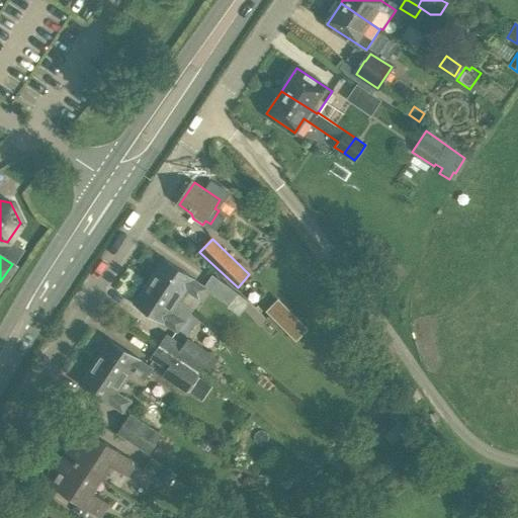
[(204,286),(166,260),(152,281),(179,298),(179,299),(186,288),(200,298),(206,289),(230,306),(229,308),(240,317),(249,304),(237,295),(239,293),(212,275),(204,286)]
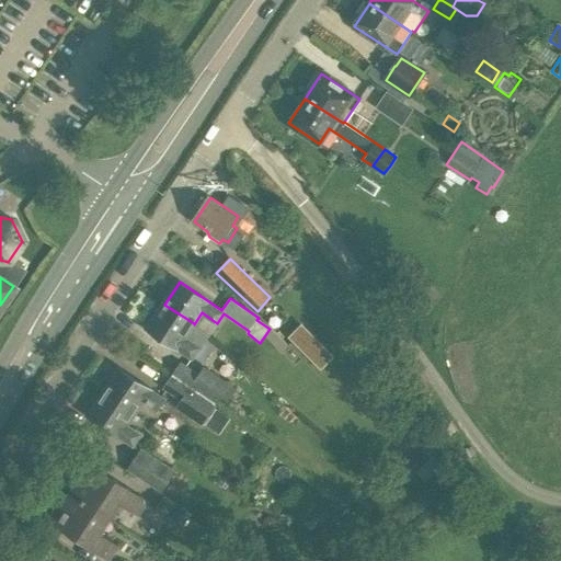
[(193,358),(201,347),(208,335),(193,325),(194,324),(194,323),(164,305),(148,329),(193,358)]
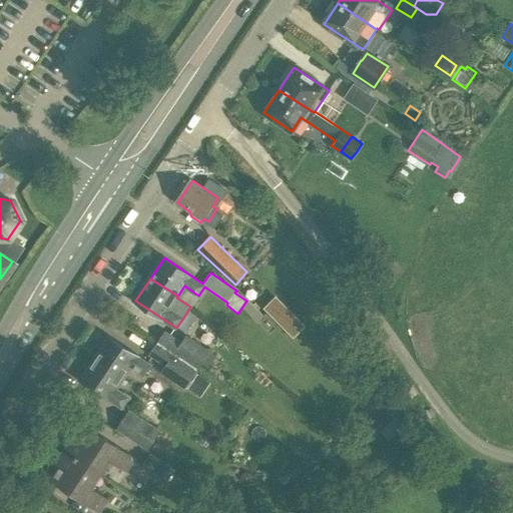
[(270,318),(282,306),(275,299),(263,311),(270,318)]
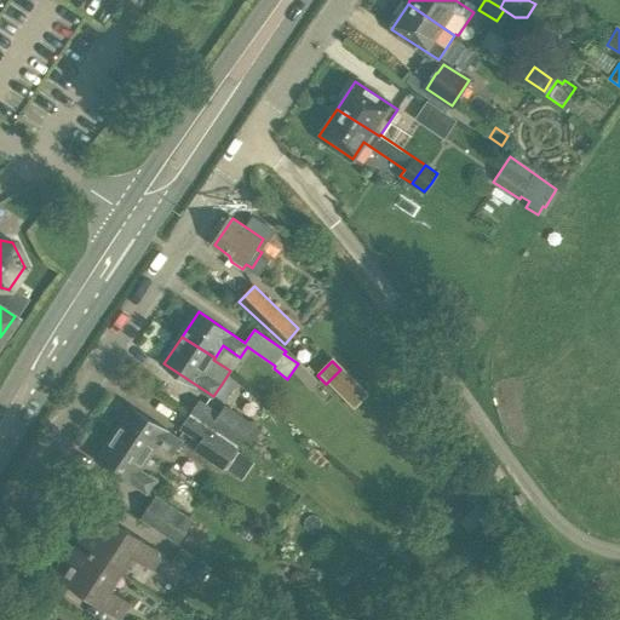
[(310,390),(319,383),(300,365),(292,372),(310,390)]
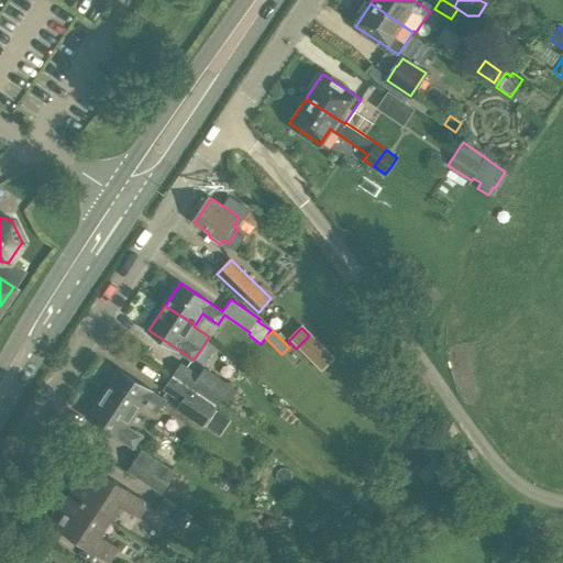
[(200,375),(181,364),(174,375),(218,405),(230,386),(205,368),(200,375)]
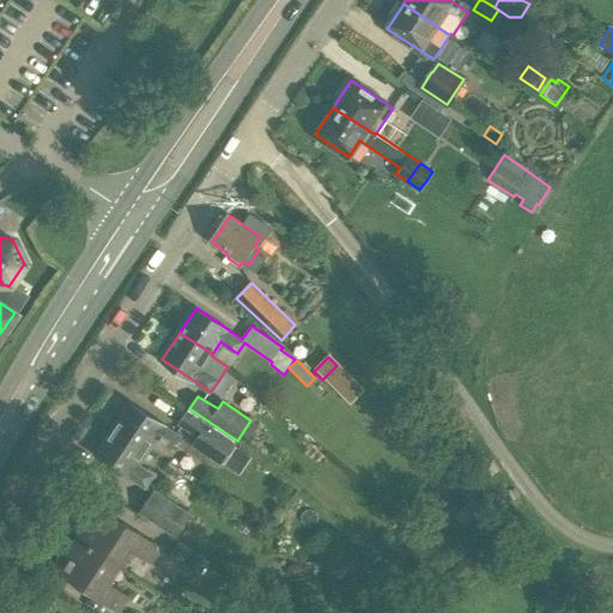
[(173,449),(181,436),(132,402),(114,429),(146,450),(156,437),(173,449)]
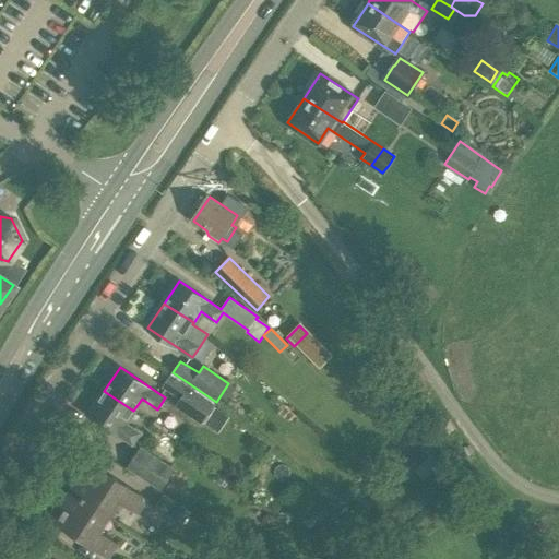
[(202,423),(214,404),(170,375),(164,385),(181,399),(177,405),(202,423)]
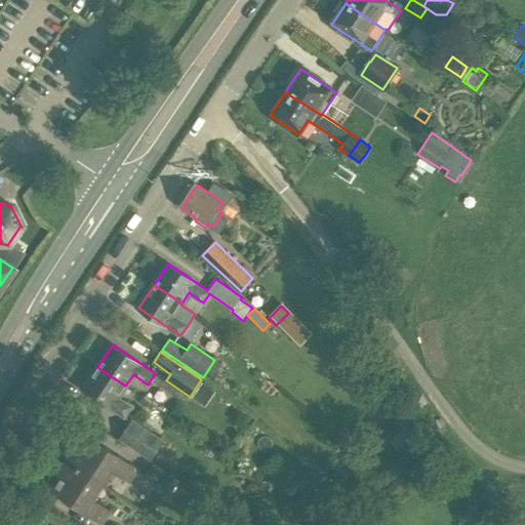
[(125,417),(132,406),(118,397),(125,386),(97,367),(83,390),(125,417)]
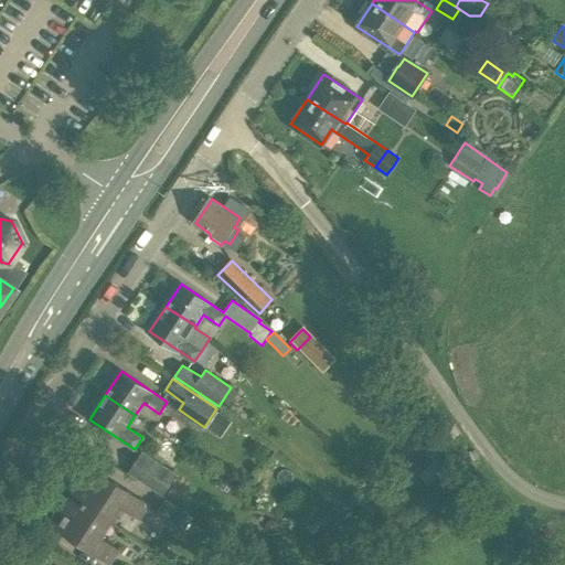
[(232,420),(219,412),(209,426),(222,435),(232,420)]
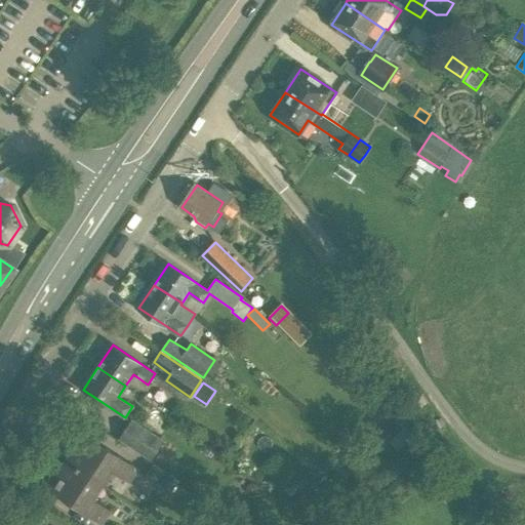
[(151,460),(164,442),(132,420),(120,440),(151,460)]
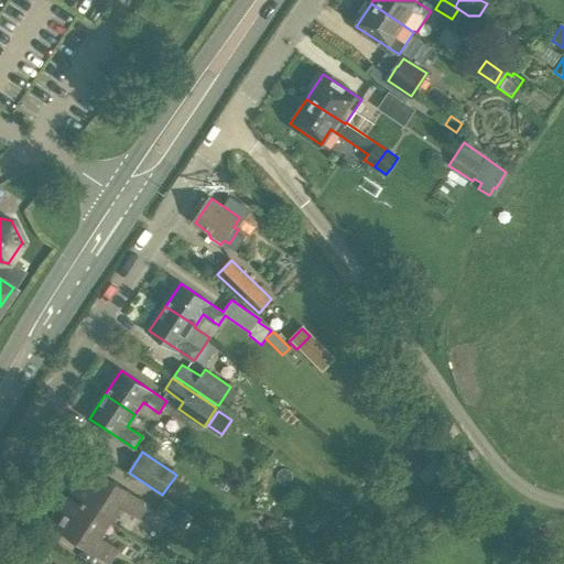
[(427,484),(445,468),(435,457),(418,474),(427,484)]
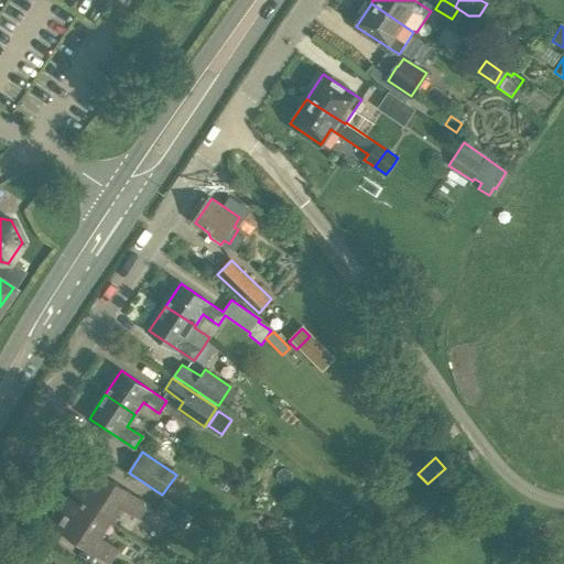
[(139,518),(149,503),(87,464),(78,477),(80,479),(72,494),(111,520),(121,506),(139,518)]
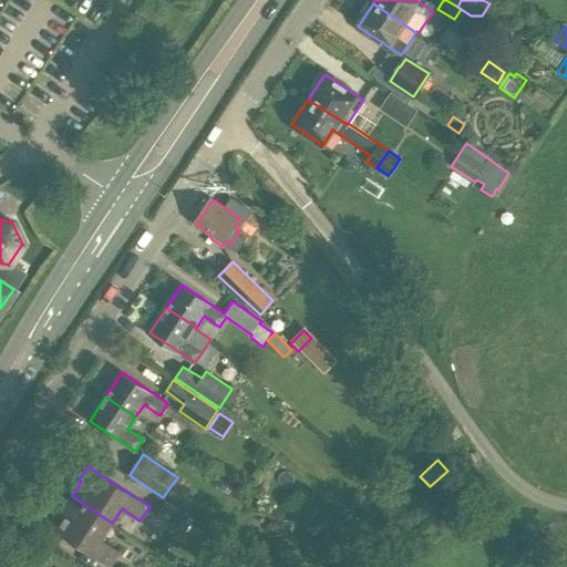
[(447,476),(442,482),(450,491),(456,485),(447,476)]
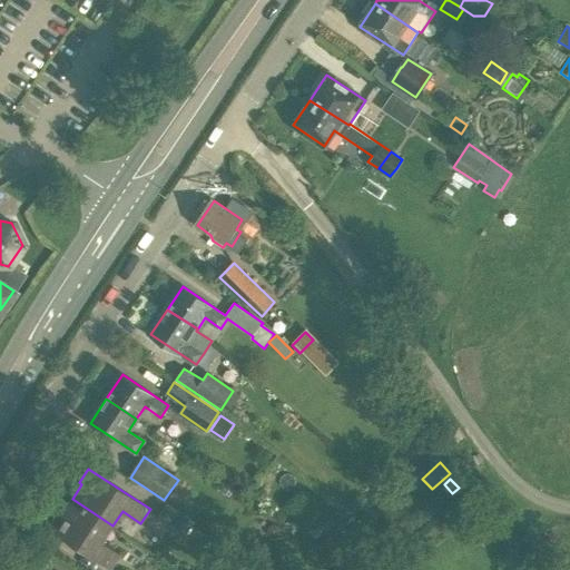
[(112,526),(72,499),(61,516),(59,513),(49,528),(111,569),(120,554),(102,542),(112,526)]
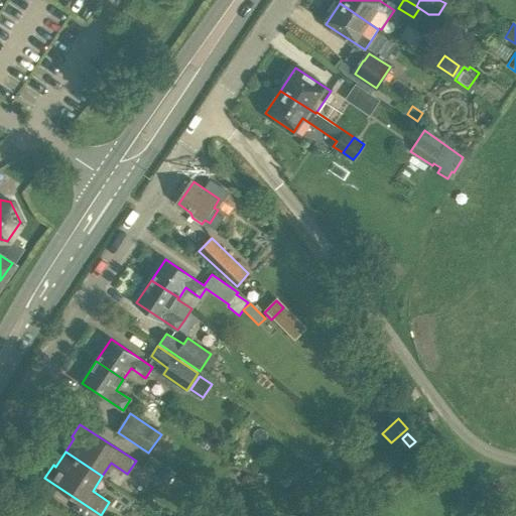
[(167,485),(175,473),(151,458),(144,470),(167,485)]
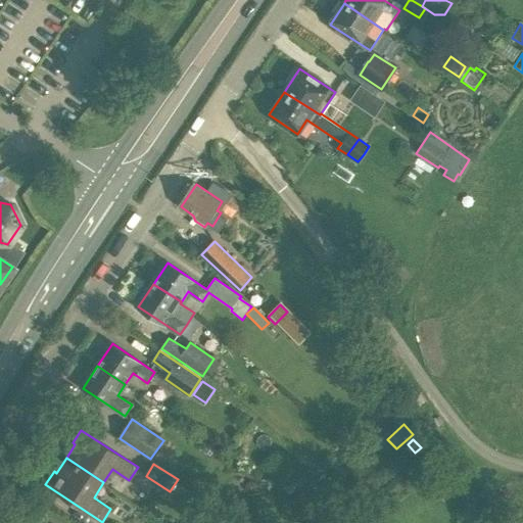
[(304,493),(322,476),(313,467),(295,484),(304,493)]
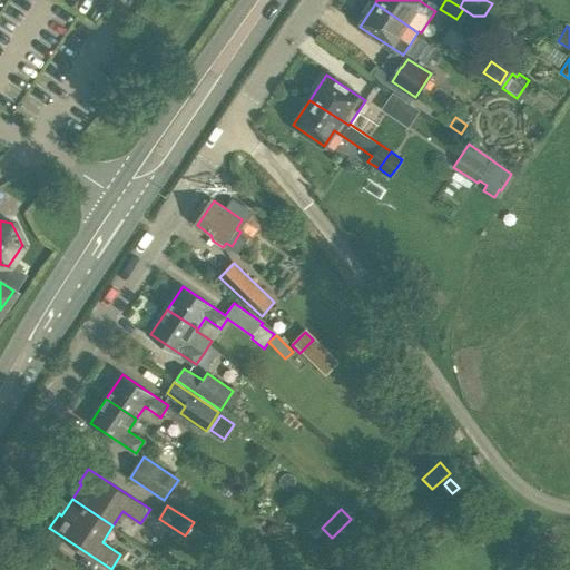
[(269,526),(267,531),(269,536),(274,538),(278,537),(281,532),(279,527),(275,524),(269,526)]
